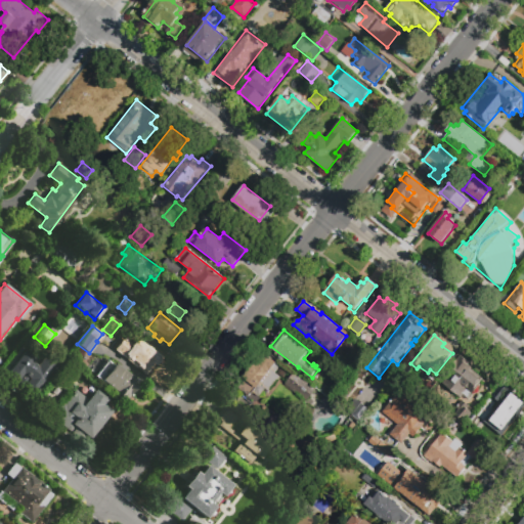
[(146,370),(129,356),(134,350),(127,345),(133,337),(158,356),(146,370)]
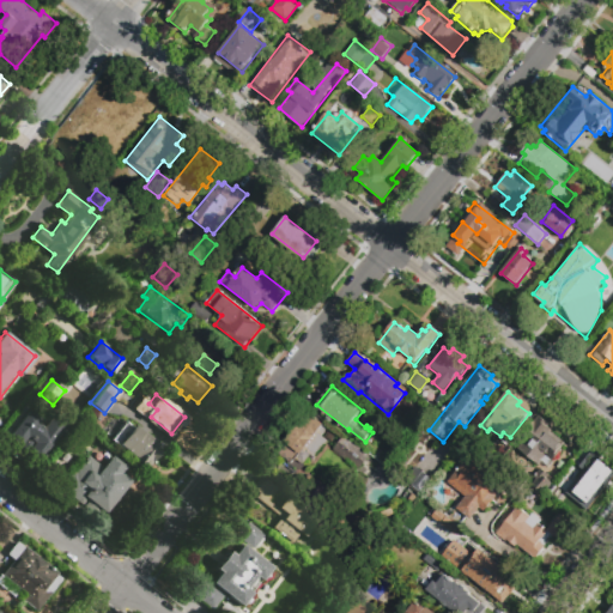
[(424,426),(410,416),(419,402),(434,414),(424,426)]
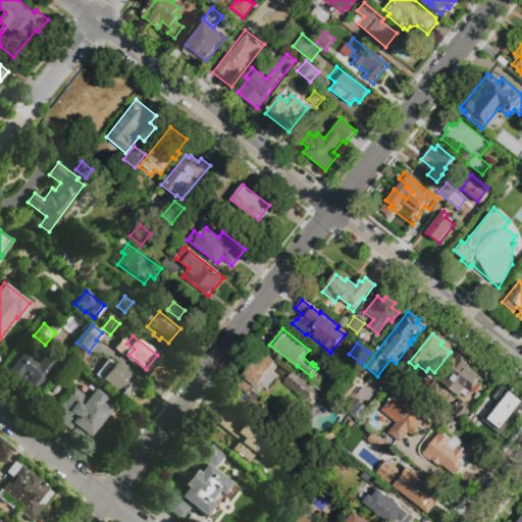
[(55,362),(32,393),(22,385),(20,387),(12,382),(15,379),(5,372),(22,351),(33,358),(31,361),(35,365),(44,354),(48,357),(49,355),(54,358),(52,360),(55,362)]
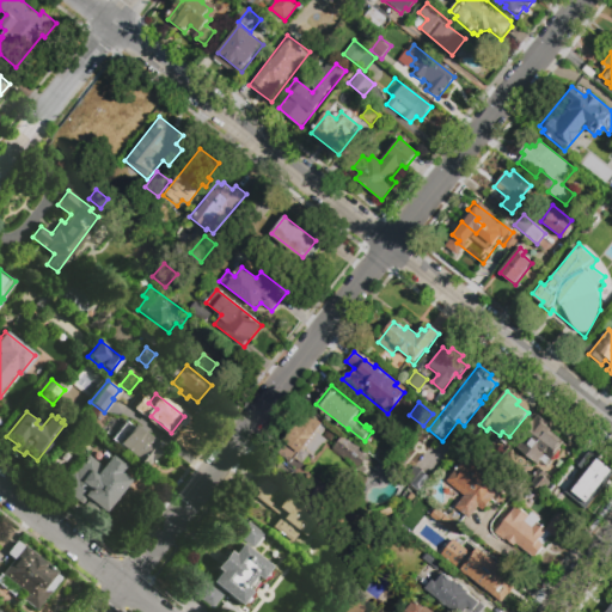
[(329,440),(314,459),(310,456),(305,461),(297,456),(295,458),(280,447),(307,411),(323,423),(322,426),(328,429),(323,435),(329,440)]
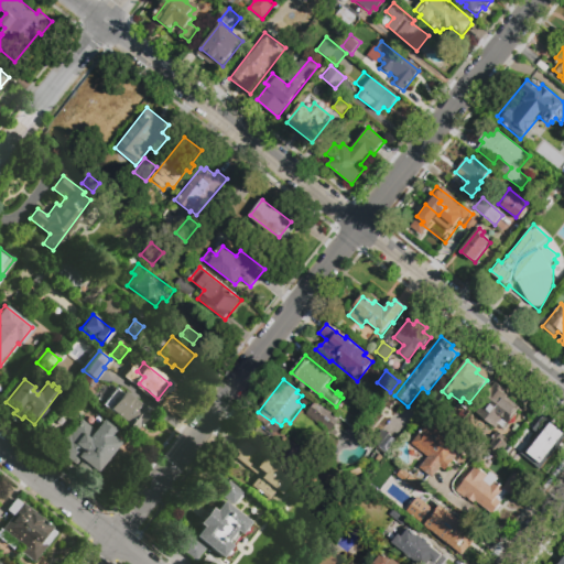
[(354,398),(342,388),(347,381),(359,391),(354,398)]
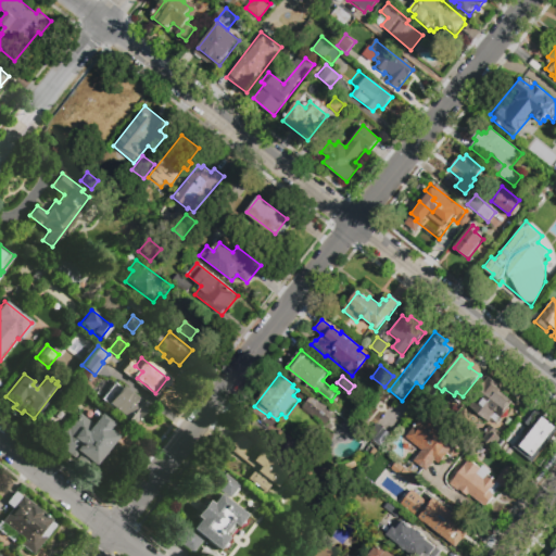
[(488,378),(496,386),(495,387),(500,391),(498,392),(512,403),(508,407),(509,408),(496,425),(491,419),(488,424),(468,407),(474,401),(470,397),(488,378)]
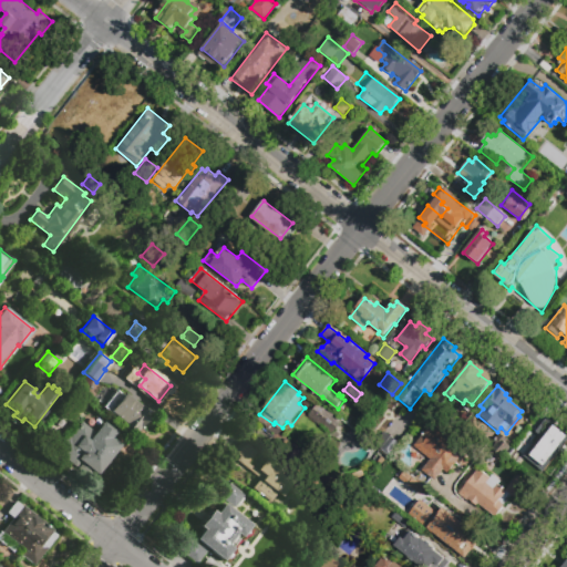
[(121,394),(122,393),(150,414),(133,434),(101,409),(115,390),(121,394)]
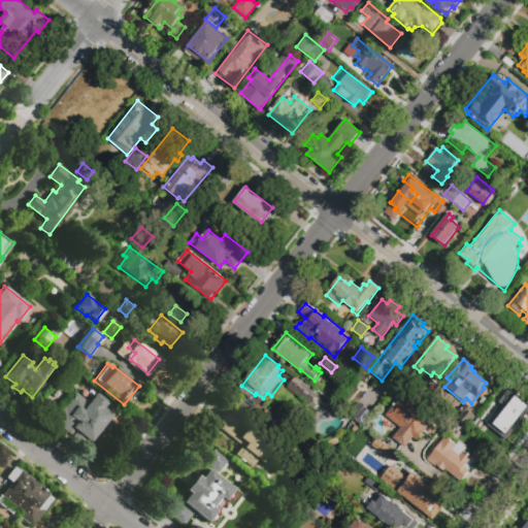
[(305,403),(285,387),(293,375),(315,392),(305,403)]
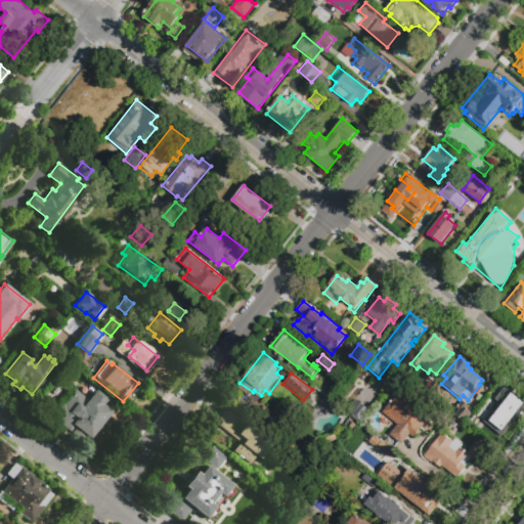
[(503,384),(513,391),(511,393),(520,400),(513,408),(515,409),(507,421),(505,419),(495,431),(491,428),(486,435),(474,426),(486,410),(483,408),(491,398),(493,400),(496,396),(492,393),(497,386),(499,388),(503,384)]
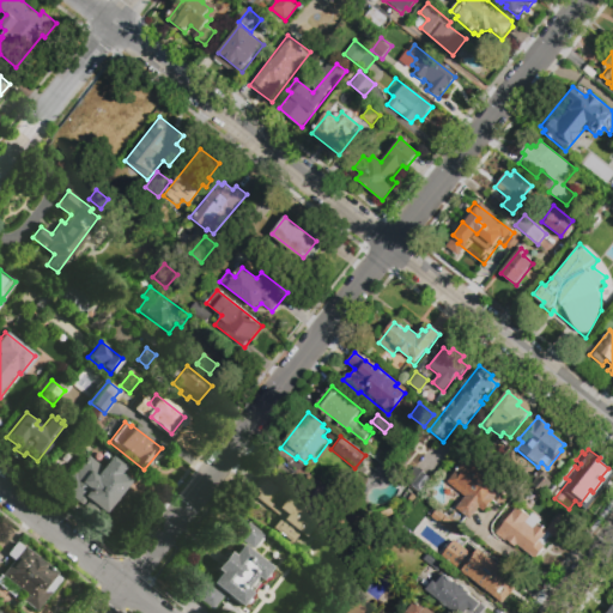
[(390,457),(396,450),(402,455),(396,462),(390,457)]
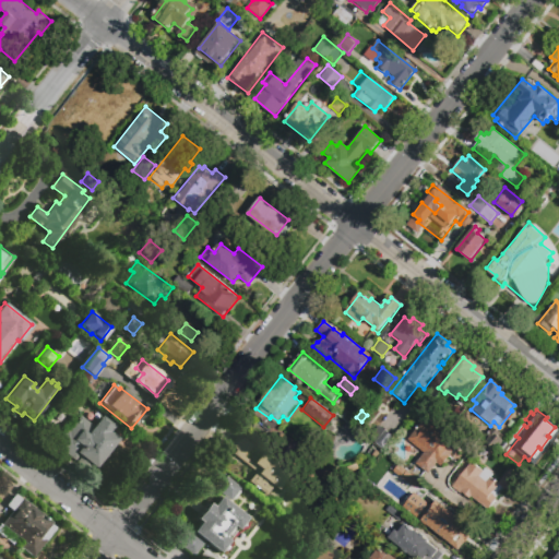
[(100,415),(113,425),(108,430),(118,438),(94,468),(74,452),(69,460),(51,445),(66,428),(68,429),(79,415),(92,426),(100,415)]
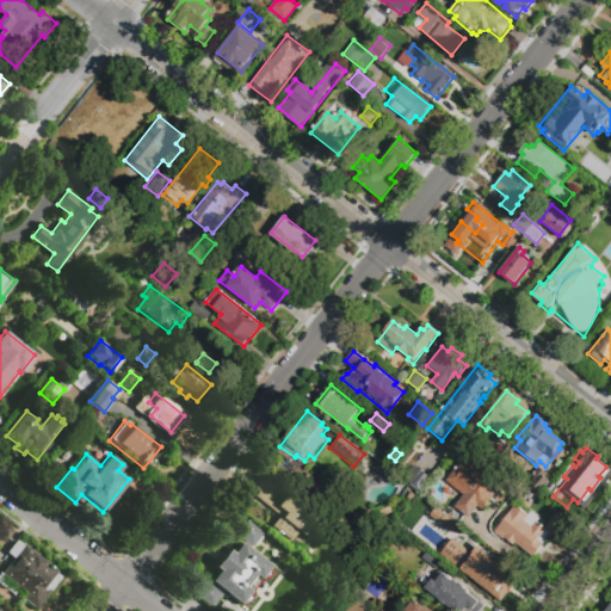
[(477,506),(468,518),(454,506),(463,495),(445,481),(464,456),(489,476),(498,466),(510,475),(482,510),(477,506)]
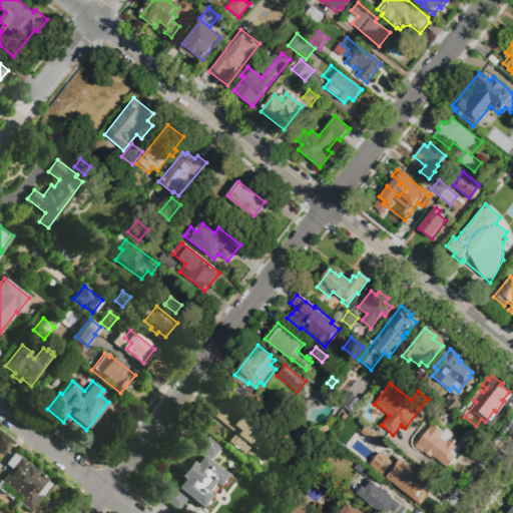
[(226,423),(211,411),(216,405),(214,403),(217,399),(234,413),(226,423)]
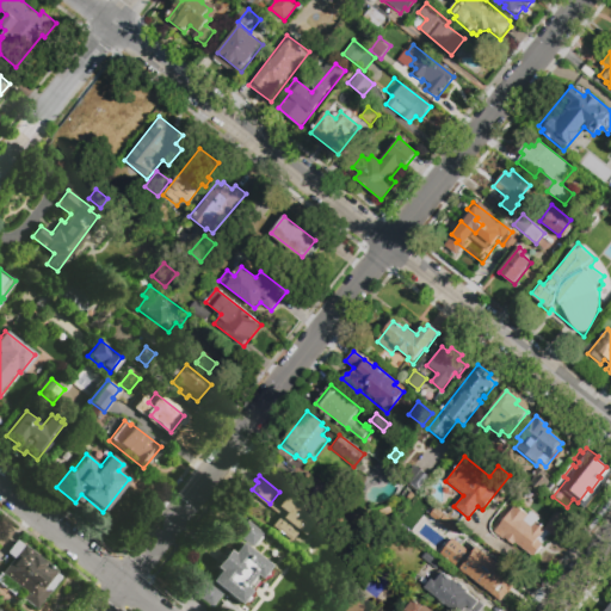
[(314,519),(302,535),(297,531),(291,539),(275,526),(282,518),(281,517),(284,512),(275,505),(277,503),(275,500),(278,495),(282,498),(284,495),(314,519)]
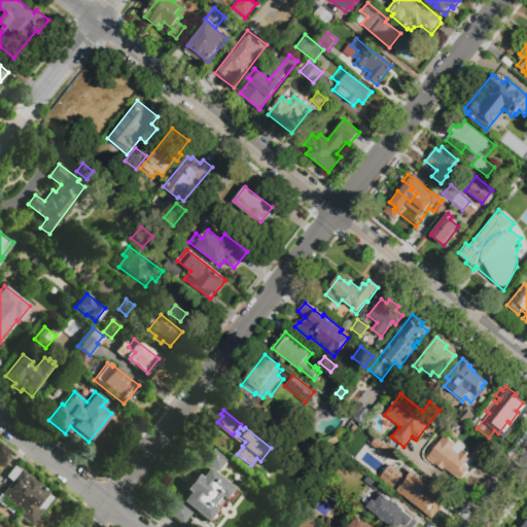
[(492,452),(481,465),(477,461),(460,481),(445,468),(443,469),(436,464),(435,465),(426,459),(445,435),(455,444),(458,442),(465,448),(463,450),(470,455),(481,443),(492,452)]
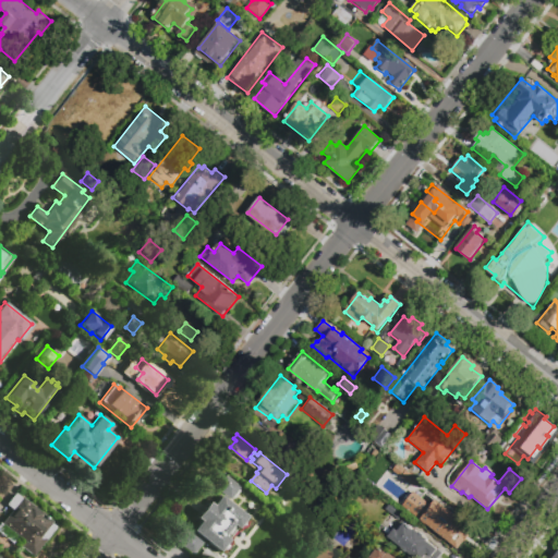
[(393,466),(408,477),(397,492),(383,481),(393,466)]
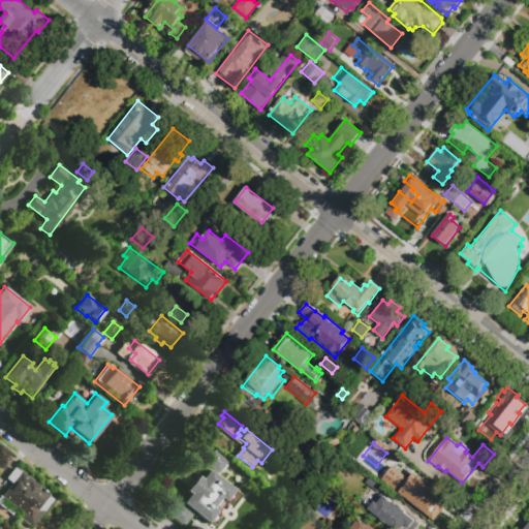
[(227,465),(220,474),(207,464),(214,454),(227,465)]
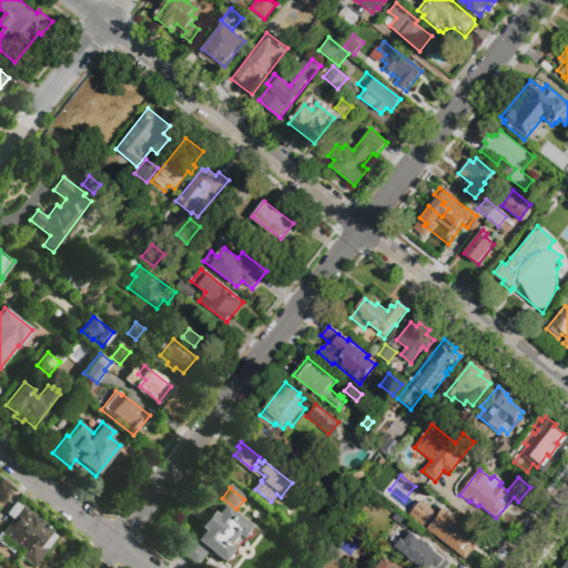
[(57,536),(33,566),(20,556),(23,550),(18,546),(12,553),(0,543),(0,531),(1,531),(12,518),(6,513),(14,501),(21,507),(21,506),(52,530),(51,533),(57,536)]
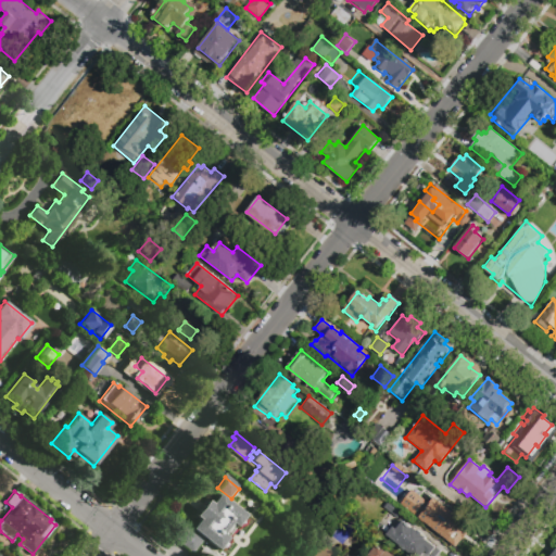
[(164,513),(159,508),(172,492),(177,495),(164,513)]
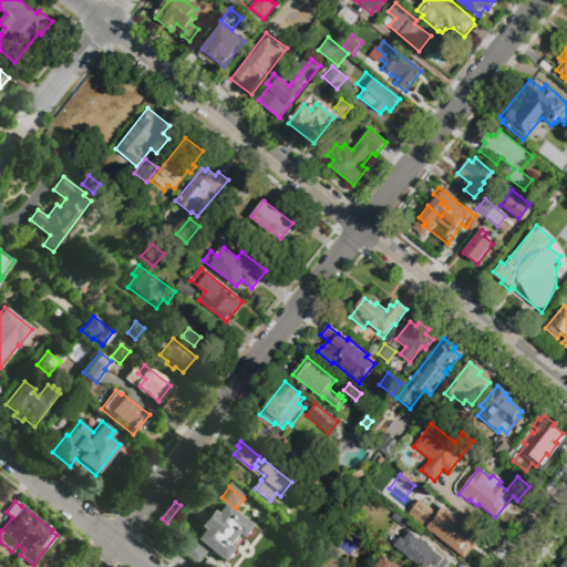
[(232,548),(222,560),(195,539),(204,528),(199,525),(210,509),(216,514),(224,504),(250,524),(240,537),(235,533),(226,544),(232,548)]
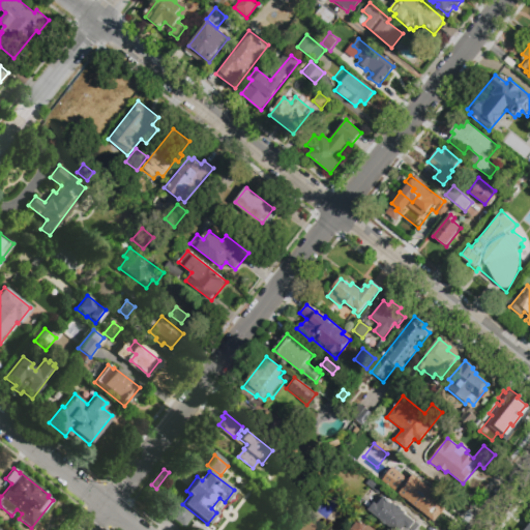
[(449,502),(433,524),(412,508),(414,506),(407,500),(408,499),(398,492),(411,474),(421,481),(422,480),(449,502)]
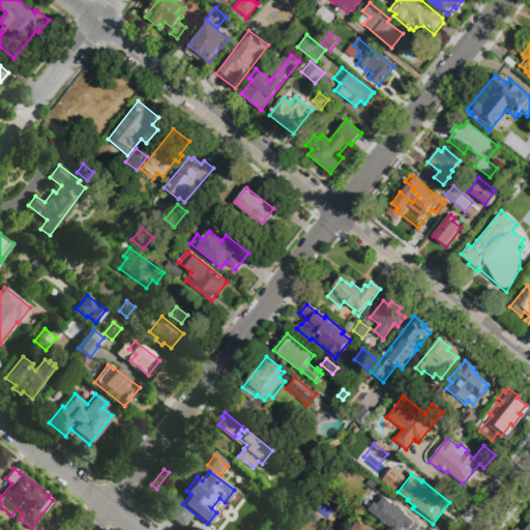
[(379,495),(365,484),(371,478),(383,489),(379,495)]
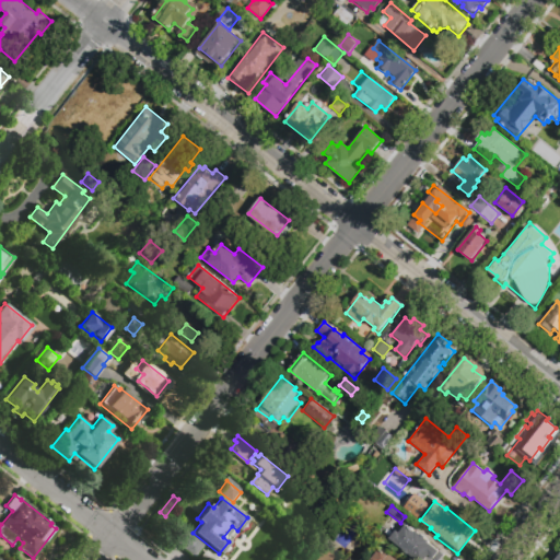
[(416,534),(422,535),(428,539),(432,544),(432,546),(445,555),(447,557),(444,559),(417,559),(410,556),(408,556),(389,540),(396,532),(399,534),(407,526),(416,534)]
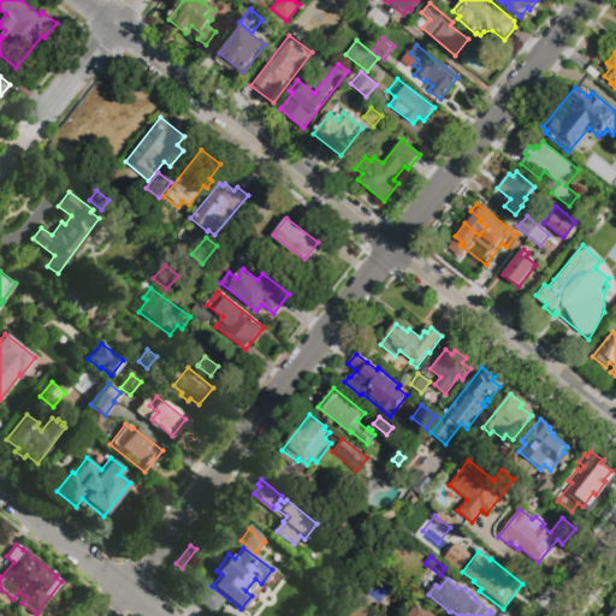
[(212,611),(193,597),(203,584),(223,598),(212,611)]
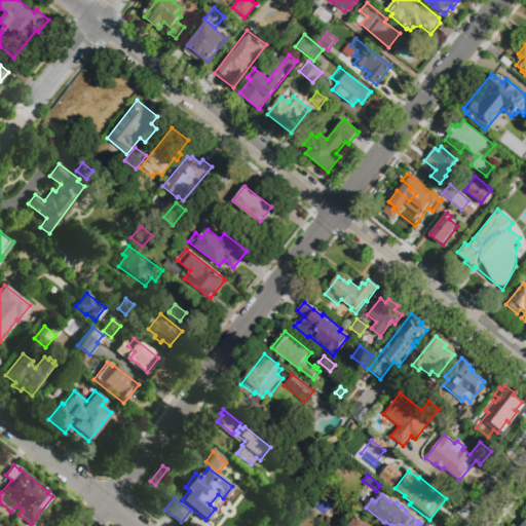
[(324,522),(320,525),(294,525),(307,509),(324,522)]
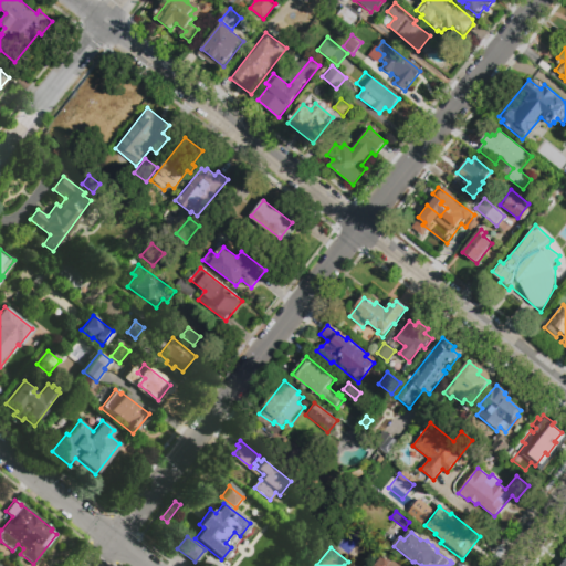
[(375,565),(385,555),(394,562),(396,559),(404,565),(375,565)]
